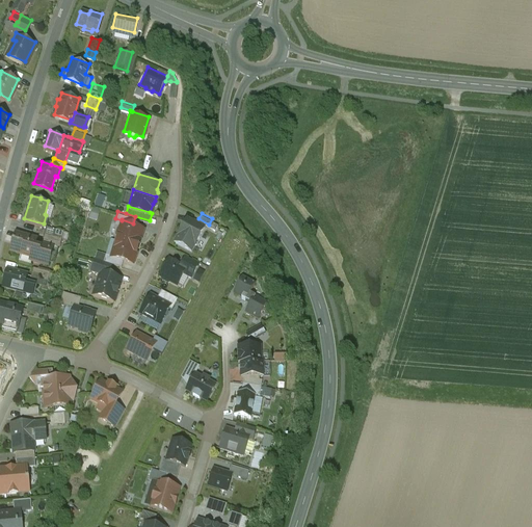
[(203,224),(187,215),(187,214),(174,238),(190,247),(204,224),(203,224)]
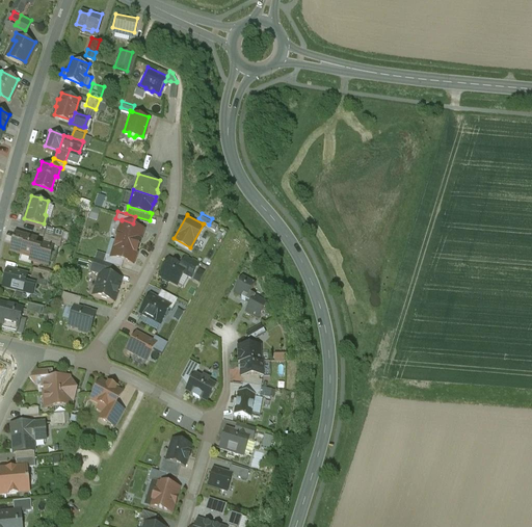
[(217,221),(212,218),(209,225),(215,227),(217,221)]
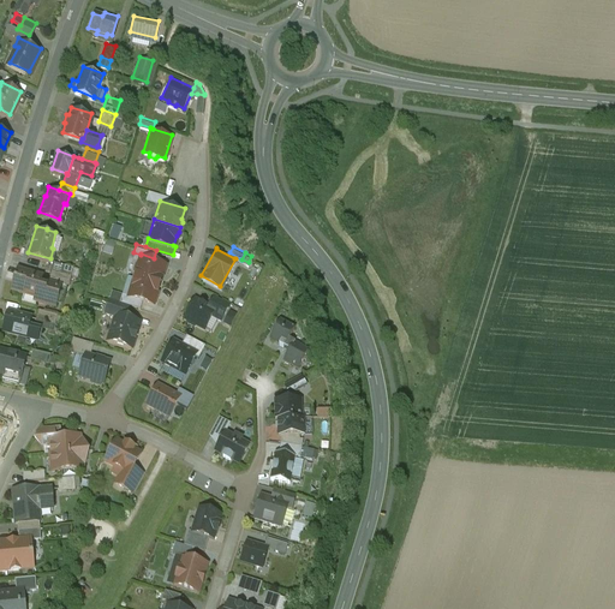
[(154,258),(141,254),(141,255),(139,258),(136,260),(133,267),(136,270),(135,273),(159,281),(165,261),(154,258)]
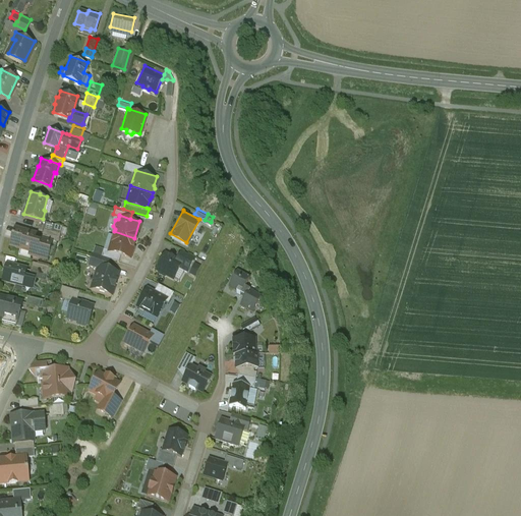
[(62,224),(45,219),(43,225),(60,230),(62,224)]
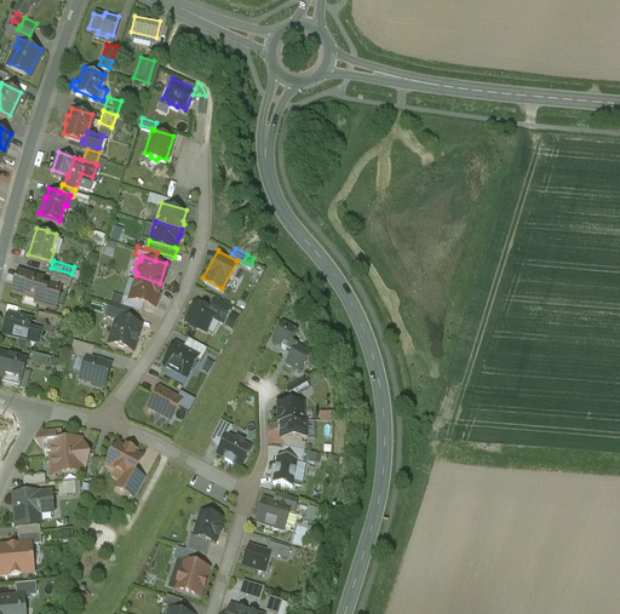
[(42,275),(18,268),(15,279),(16,280),(13,288),(36,296),(40,282),(42,275)]
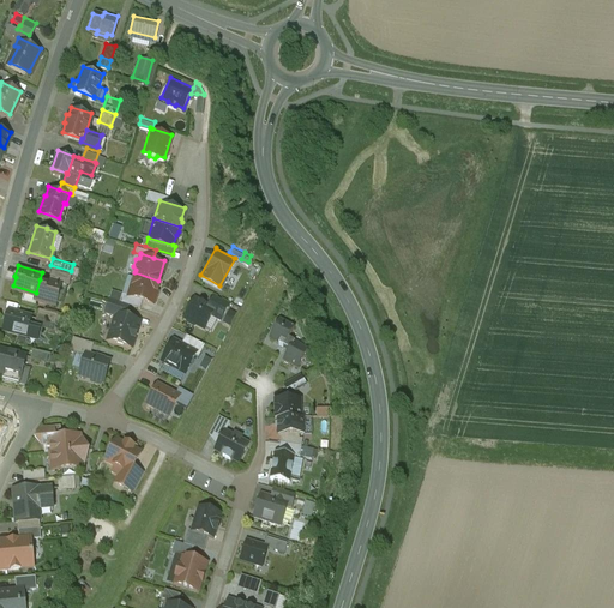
[(71,271),(50,265),(48,274),(68,280),(71,271)]
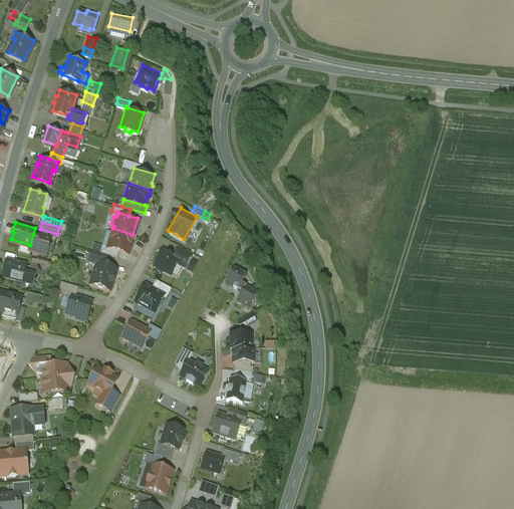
[(133,235),(112,228),(107,244),(107,245),(118,248),(129,251),(133,235)]
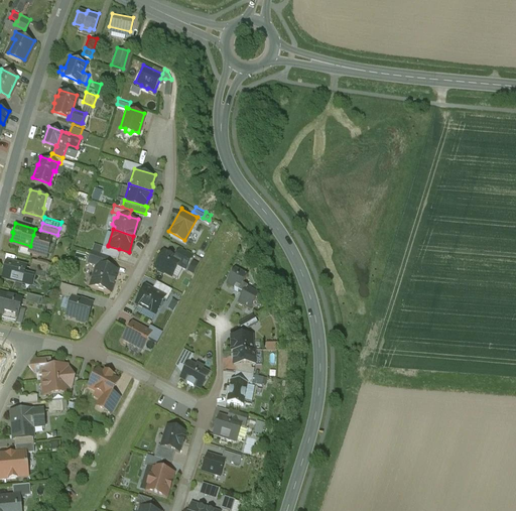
[(48,240),(33,235),(30,246),(29,249),(44,254),(48,240)]
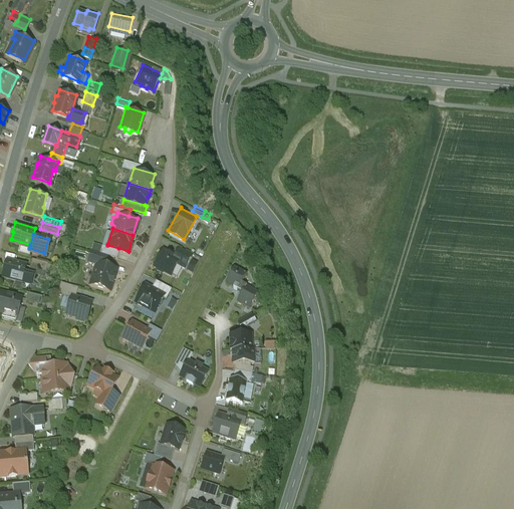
[(107,244),(101,242),(99,250),(107,252),(116,255),(118,248),(107,245),(107,244)]
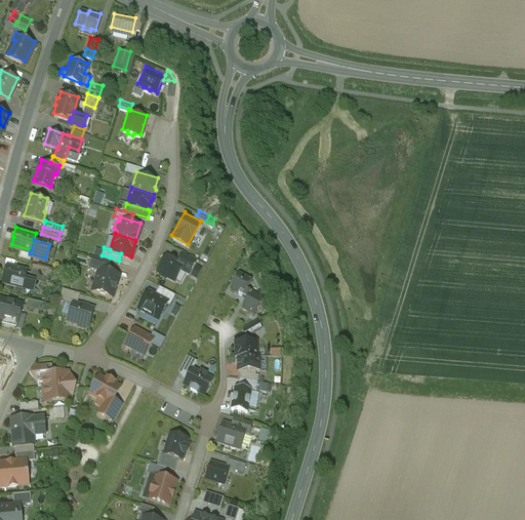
[(195,257),(183,250),(177,258),(183,262),(180,266),(189,270),(195,257)]
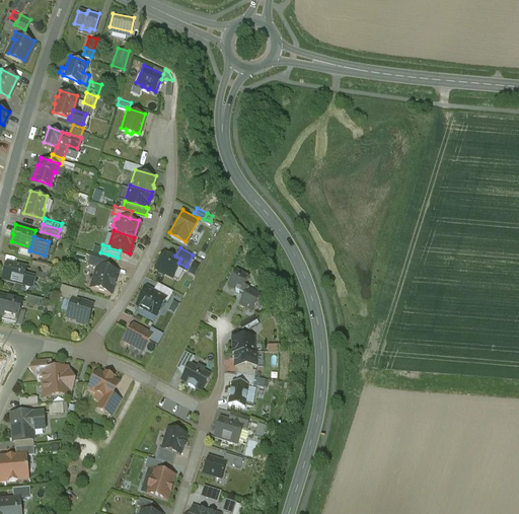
[(100,252),(91,249),(88,261),(97,264),(97,263),(105,266),(108,254),(100,252)]
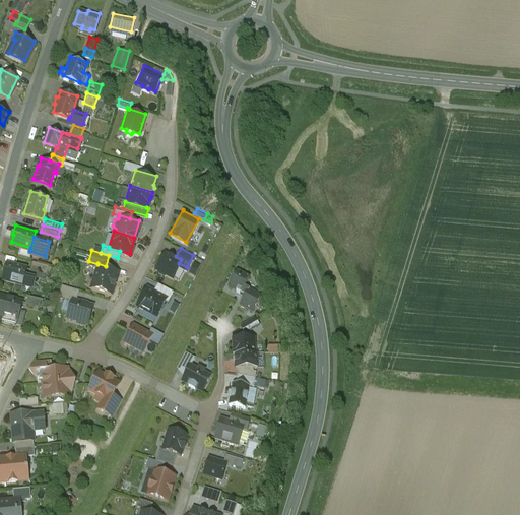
[(176,256),(165,250),(156,266),(158,267),(159,270),(164,272),(166,271),(173,275),(179,263),(181,259),(176,256)]
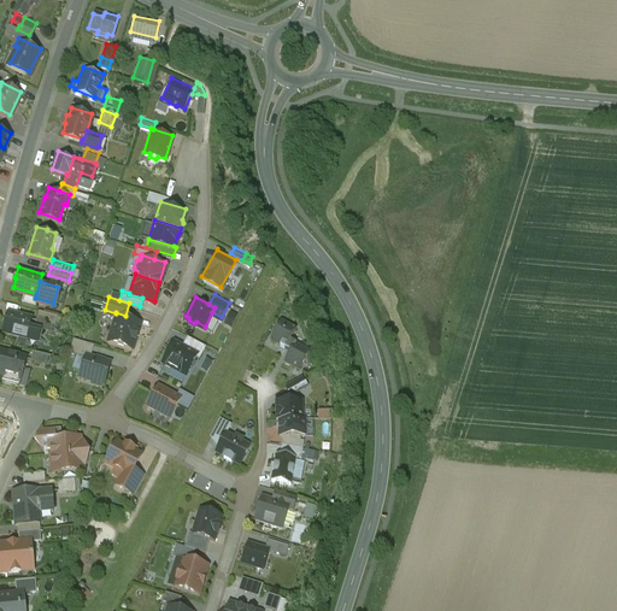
[(58,312),(39,306),(35,316),(56,322),(58,312)]
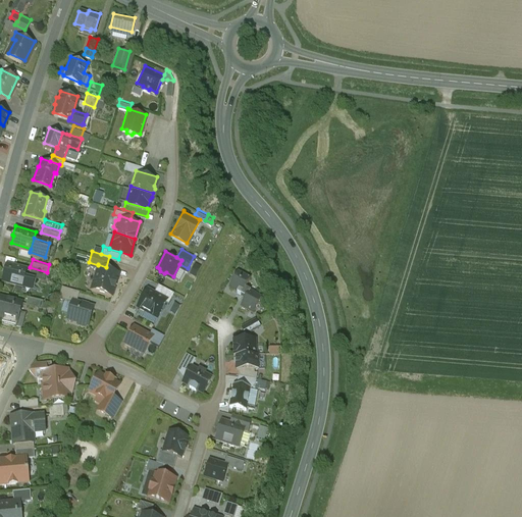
[(28,265),(7,260),(2,280),(33,288),(36,276),(25,273),(28,265)]
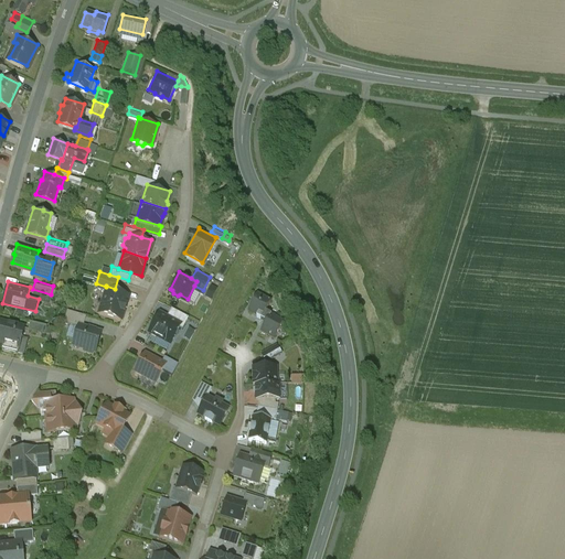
[(115,289),(106,286),(106,287),(99,309),(120,315),(123,307),(124,308),(126,301),(125,301),(128,292),(115,289)]
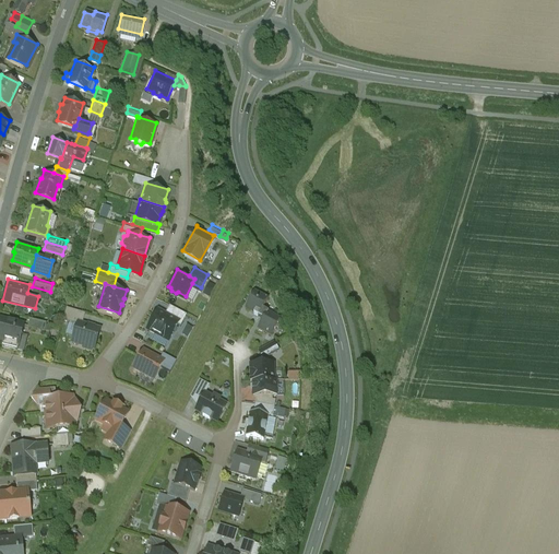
[(269,295),(254,287),(247,301),(250,303),(248,307),(259,314),(262,306),(269,295)]
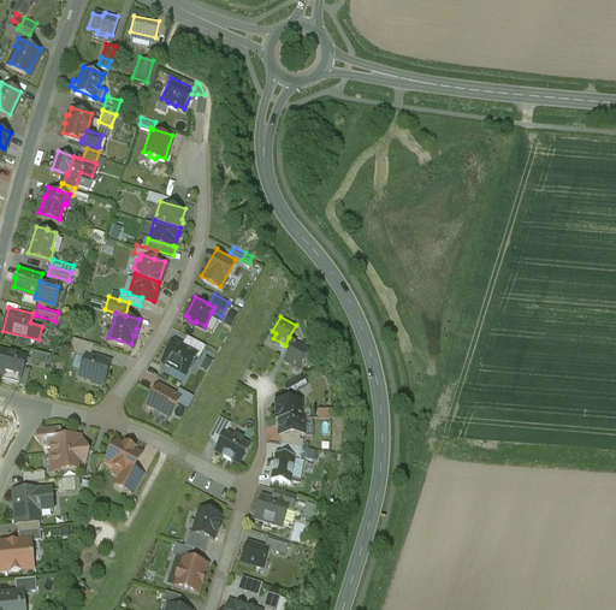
[(206,342),(187,332),(182,342),(197,350),(195,353),(199,355),(206,342)]
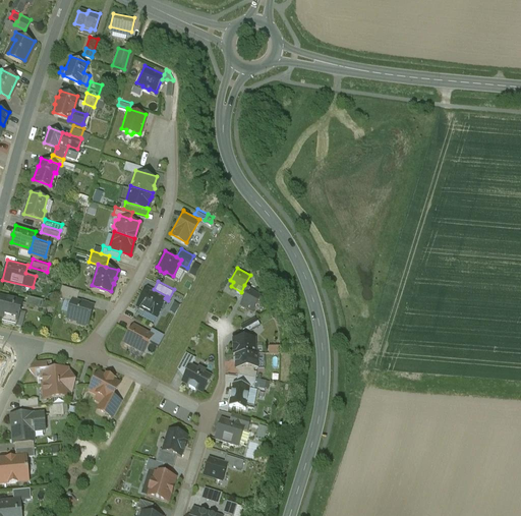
[(79,288),(62,283),(58,294),(72,298),(72,296),(76,298),(79,288)]
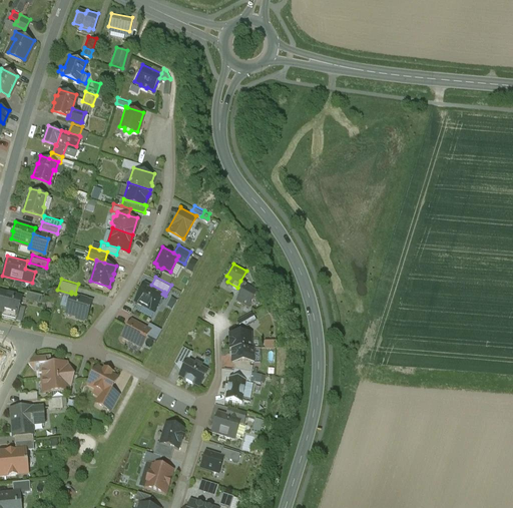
[(151,285),(144,281),(135,299),(154,309),(162,294),(164,292),(151,285)]
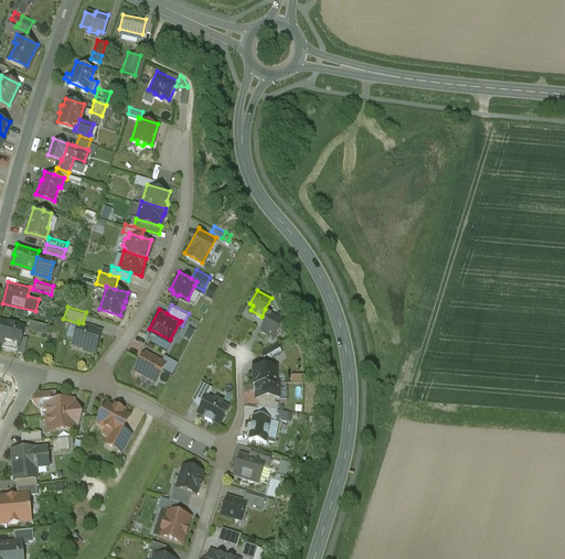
[(270,311),(266,319),(259,330),(274,336),(284,318),(270,311)]
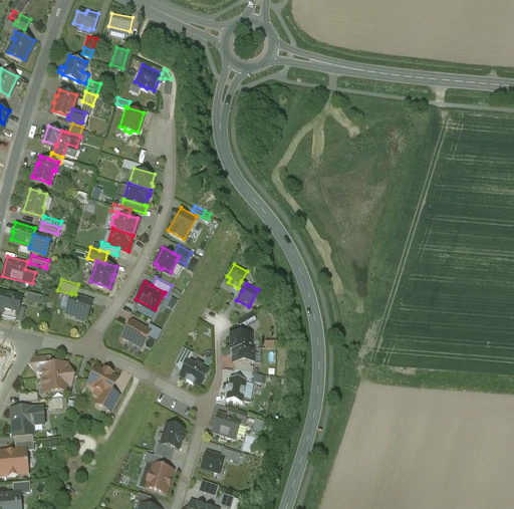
[(22,295),(0,289),(0,308),(3,310),(4,307),(17,311),(19,304),(22,295)]
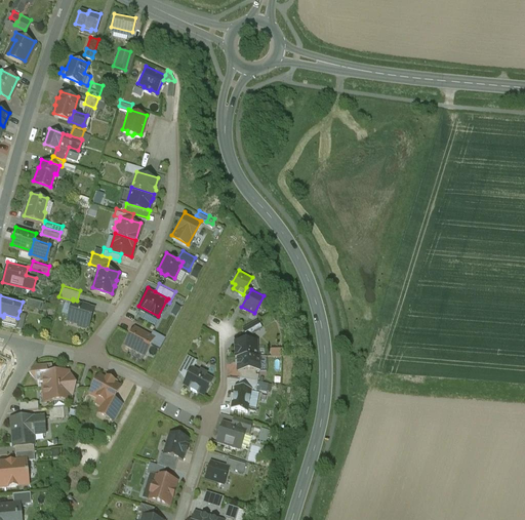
[(43,300),(28,295),(26,304),(41,308),(42,307),(45,307),(46,303),(43,302),(43,300)]
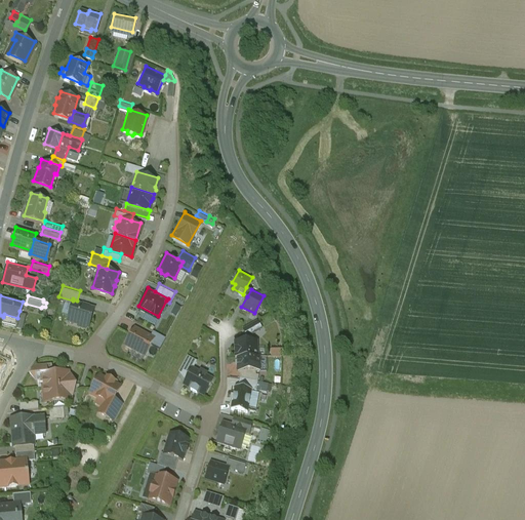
[(77,301),(73,298),(73,301),(68,318),(78,321),(78,323),(85,325),(86,323),(88,324),(93,306),(77,301)]
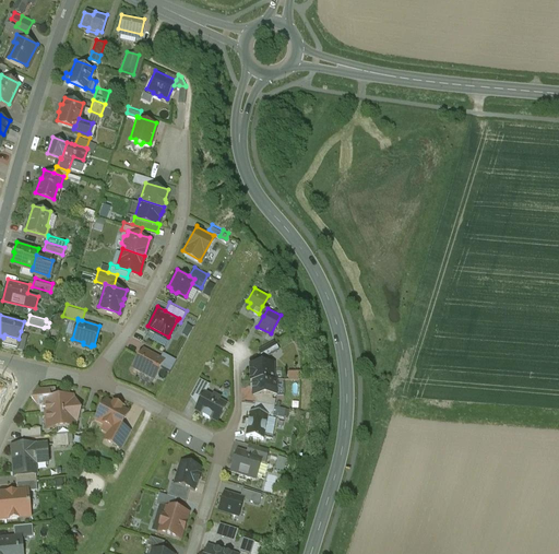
[(189,333),(194,322),(188,320),(182,330),(189,333)]
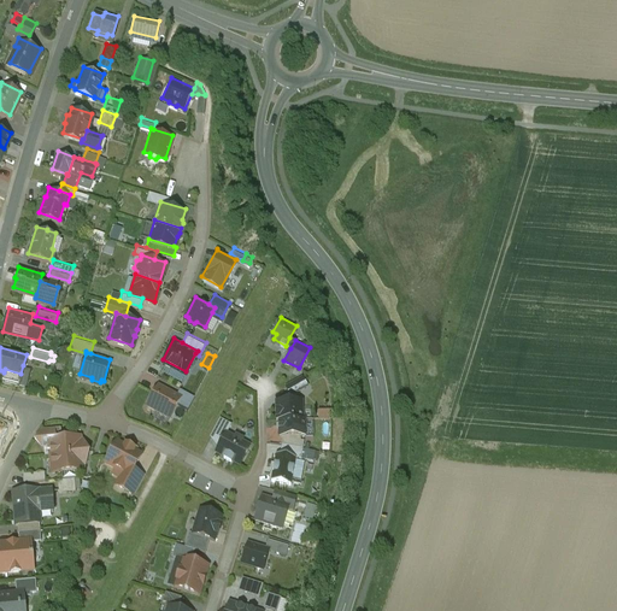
[(21,374),(5,369),(4,372),(3,377),(18,382),(21,374)]
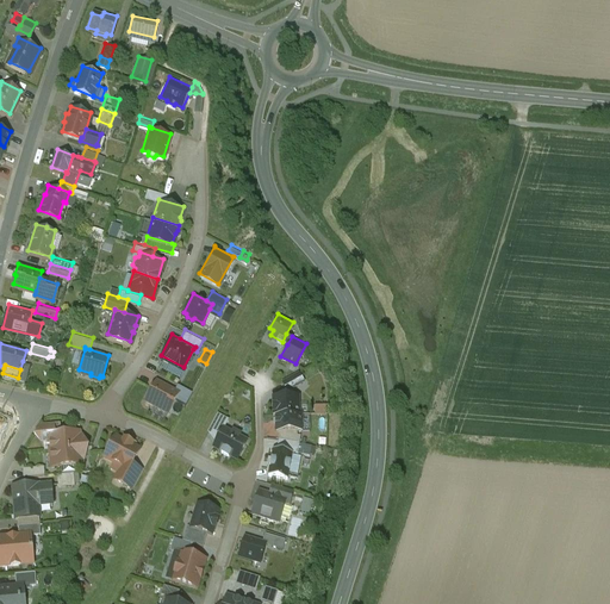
[(300,371),(284,379),(287,387),(304,378),(300,371)]
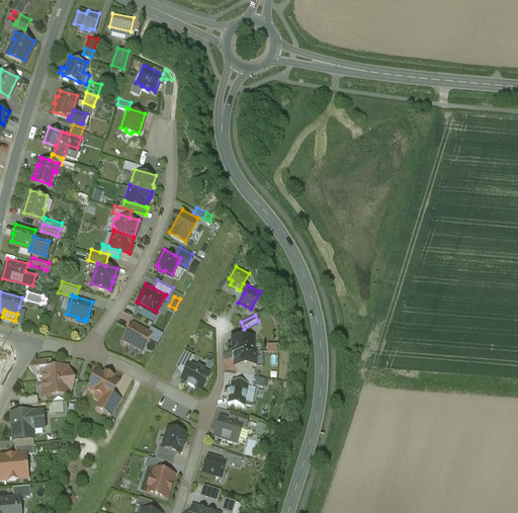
[(148,329),(133,321),(123,338),(142,348),(149,336),(152,331),(148,329)]
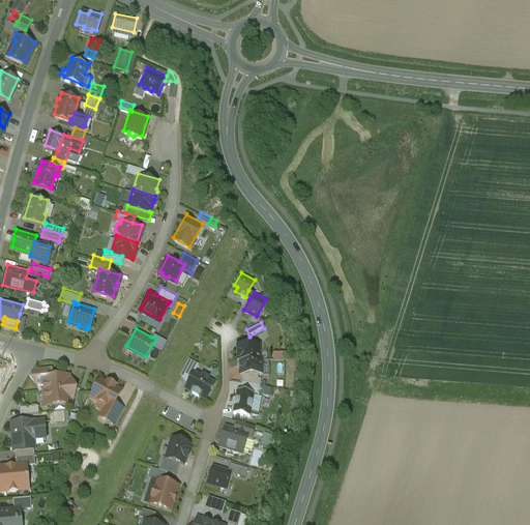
[(167,338),(154,331),(151,337),(155,339),(152,344),(160,349),(167,338)]
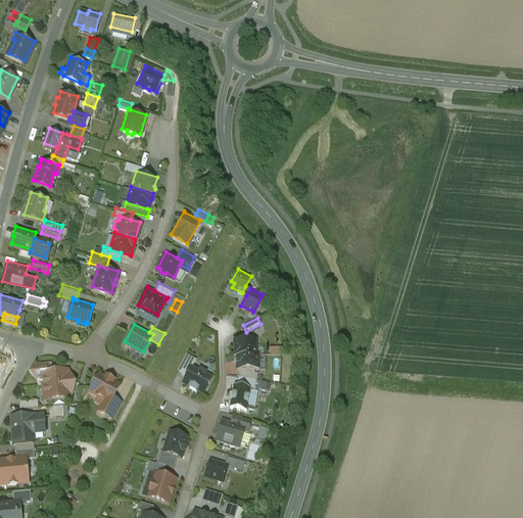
[(237,352),(256,351),(256,336),(234,336),(235,352),(237,352)]
